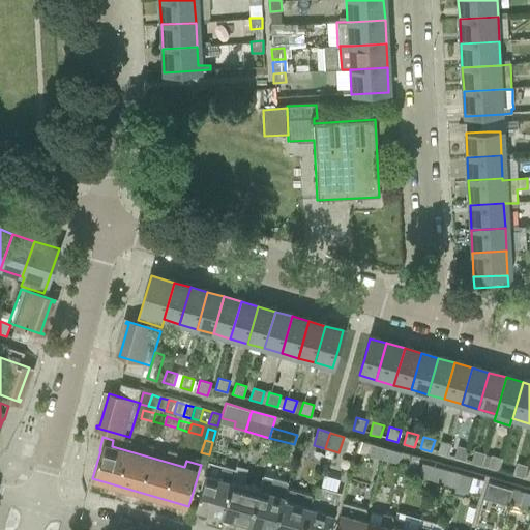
[(435,452),(446,455),(449,444),(438,440),(435,452)]
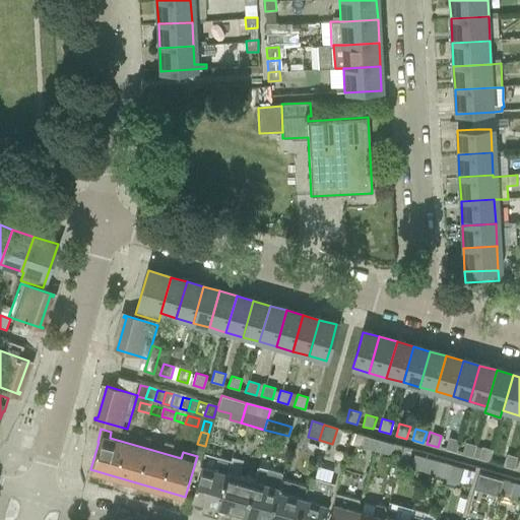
[(364,436),(361,447),(375,451),(378,440),(364,436)]
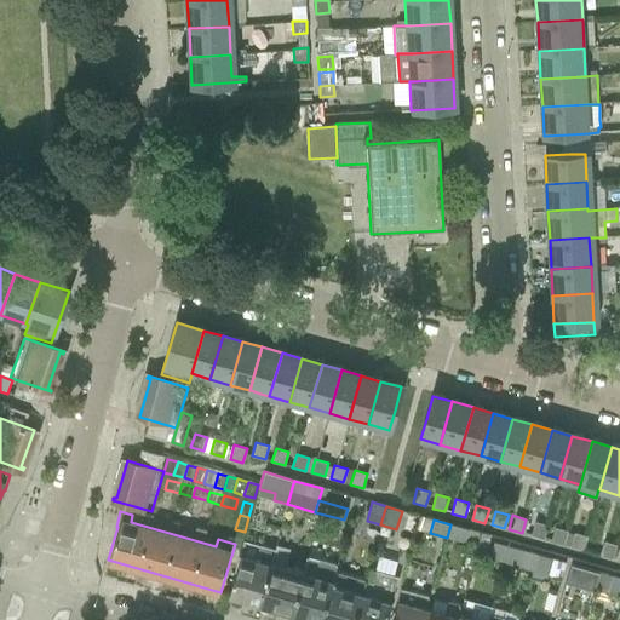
[(535,522),(530,537),(544,540),(547,526),(535,522)]
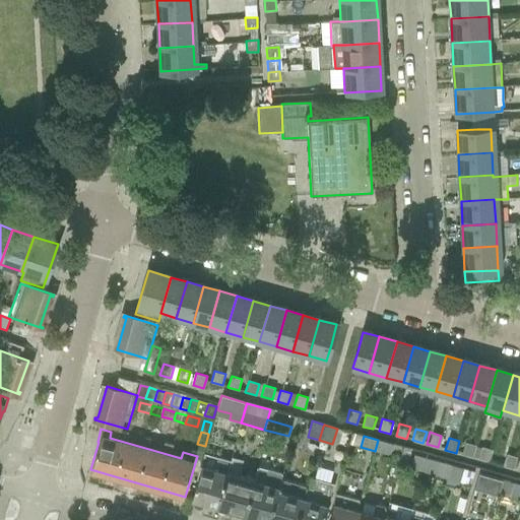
[(378,440),(375,451),(389,455),(393,444),(378,440)]
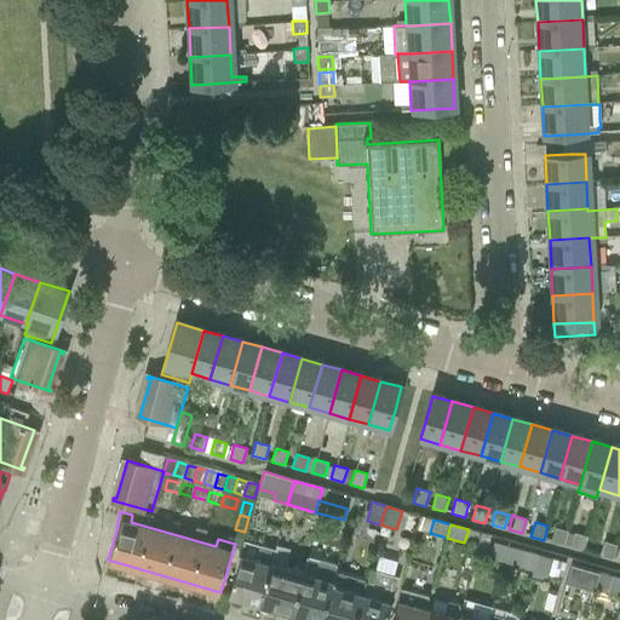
[(555,528),(551,543),(563,546),(568,532),(555,528)]
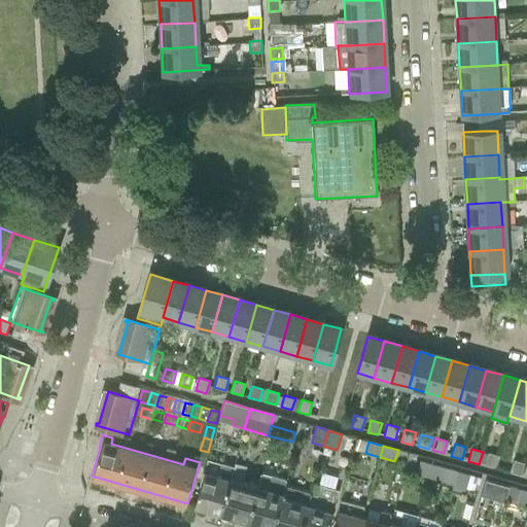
[(483,464),(494,467),(497,455),(486,452),(483,464)]
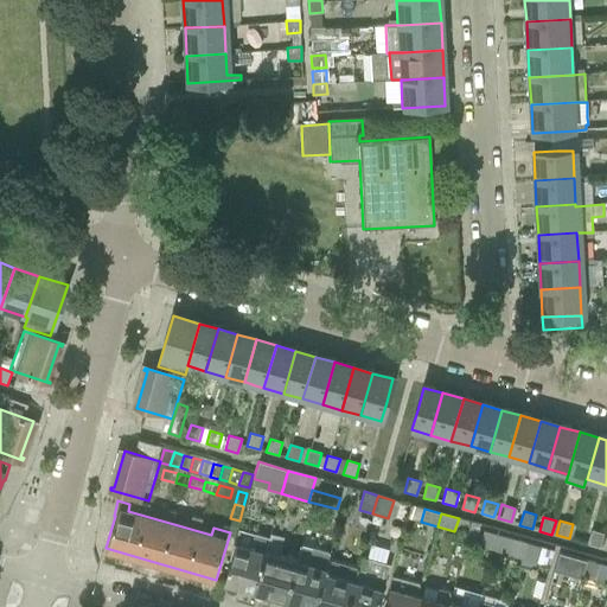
[(483,530),(478,547),(492,550),(497,534),(483,530)]
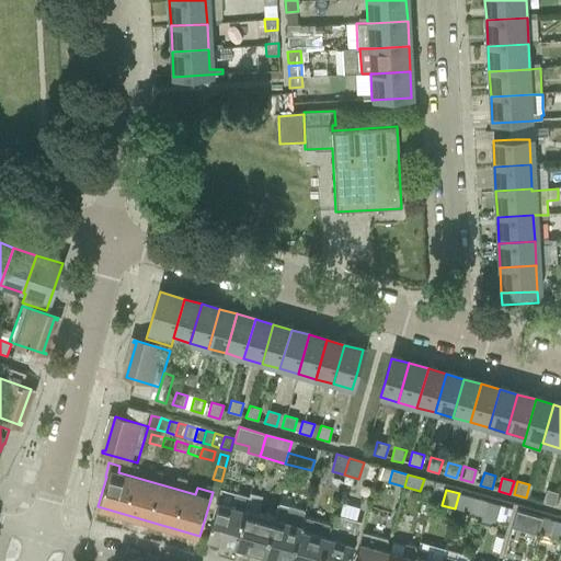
[(546,490),(541,502),(553,506),(557,493),(546,490)]
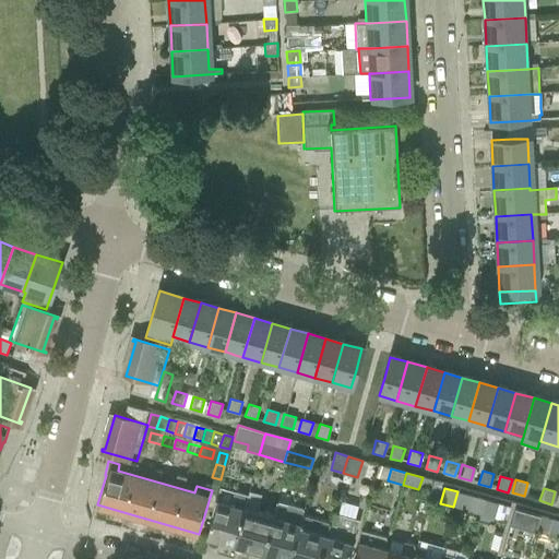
[(213,514),(206,535),(234,543),(245,507),(248,495),(234,490),(230,502),(217,499),(213,514)]
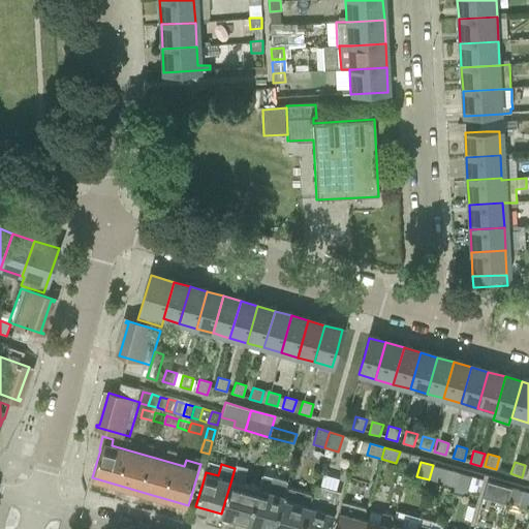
[(433,465),(429,479),(442,484),(446,469),(433,465)]
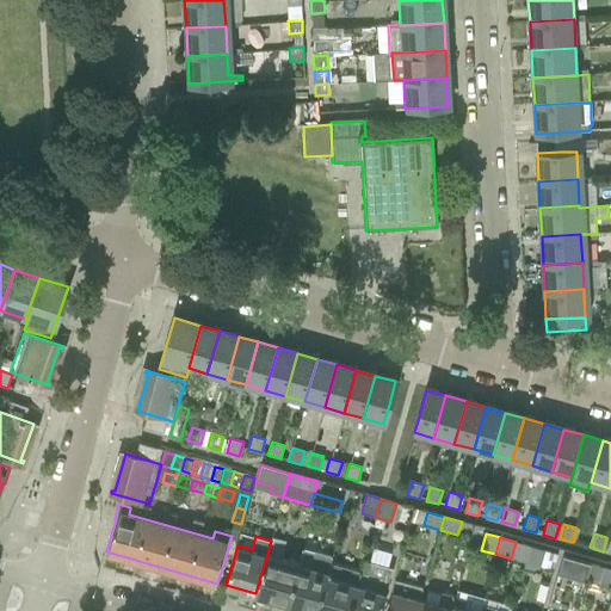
[(529,545),(524,561),(543,567),(548,551),(529,545)]
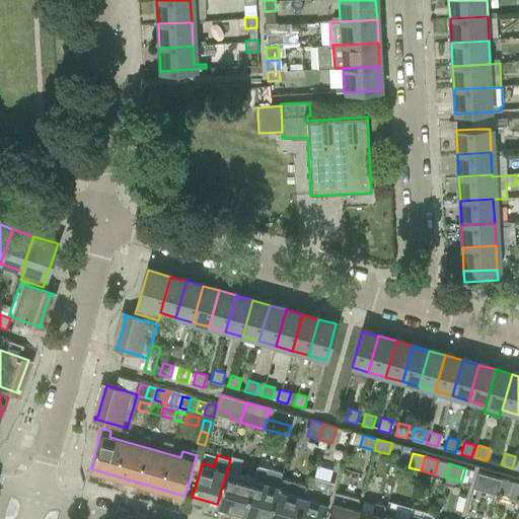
[(242,511),(269,518),(281,476),(282,473),(255,466),(252,477),(242,511)]
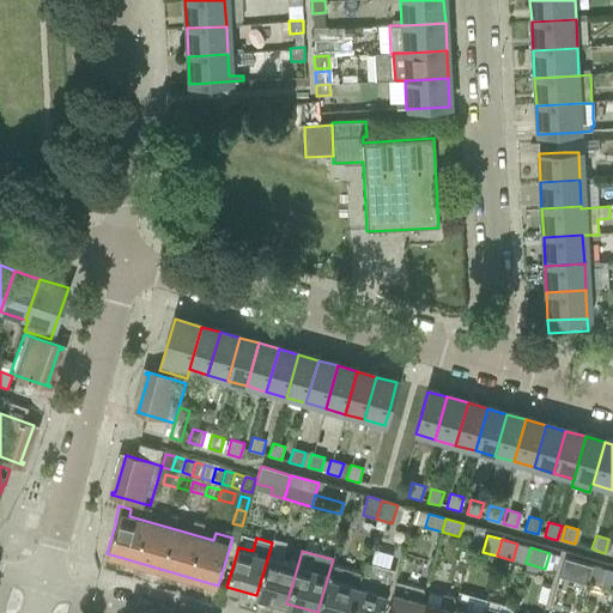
[(286,606),(286,604),(298,564),(268,556),(256,595),(256,598),(286,606)]
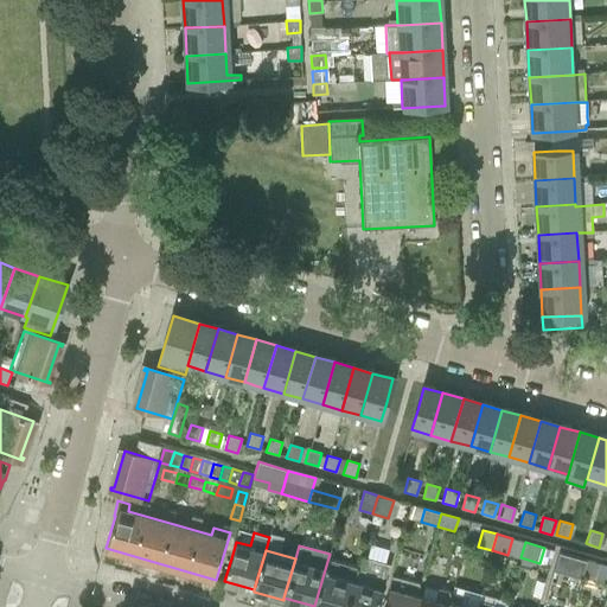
[(558,553),(554,570),(582,579),(587,561),(558,553)]
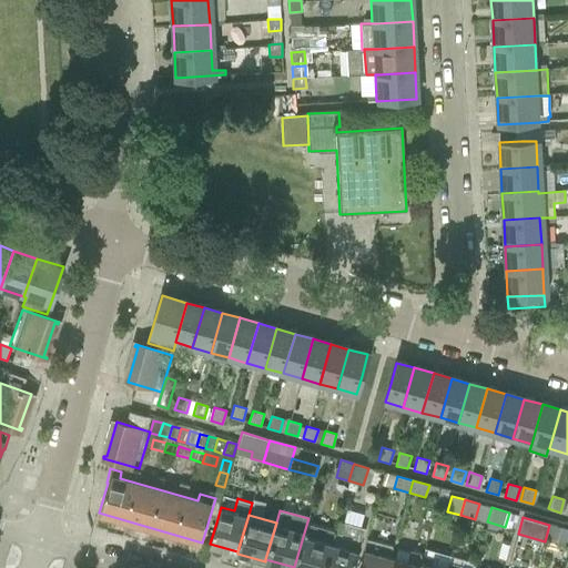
[(336,533),(325,567),(354,567),(356,561),(358,550),(365,528),(340,521),(336,533)]
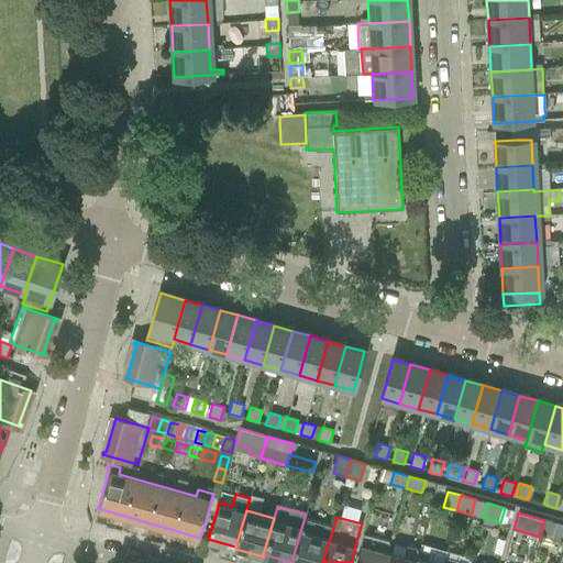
[(304,519),(291,562),(294,562),(322,562),(333,528),(304,519)]
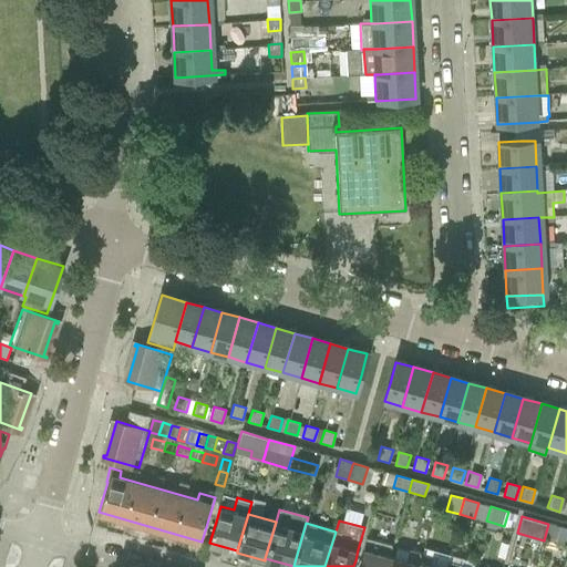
[(566,527),(560,526),(556,542),(566,544),(566,527)]
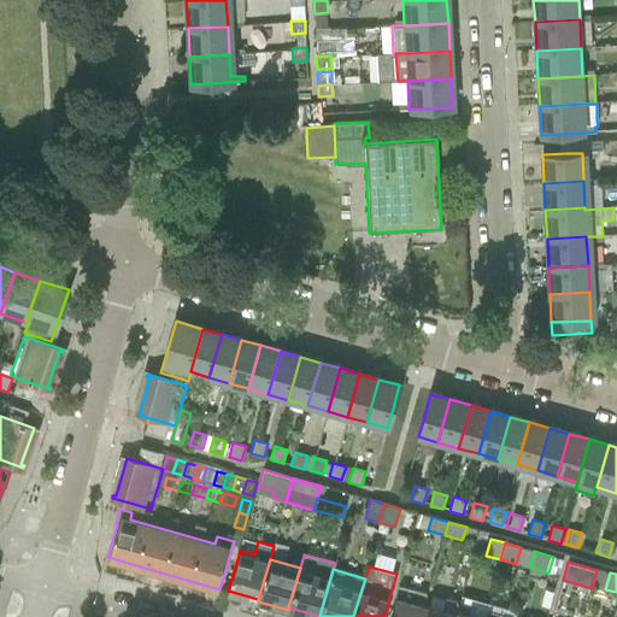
[(399,585),(388,616),(421,616),(425,605),(425,604),(423,603),(427,592),(399,585)]
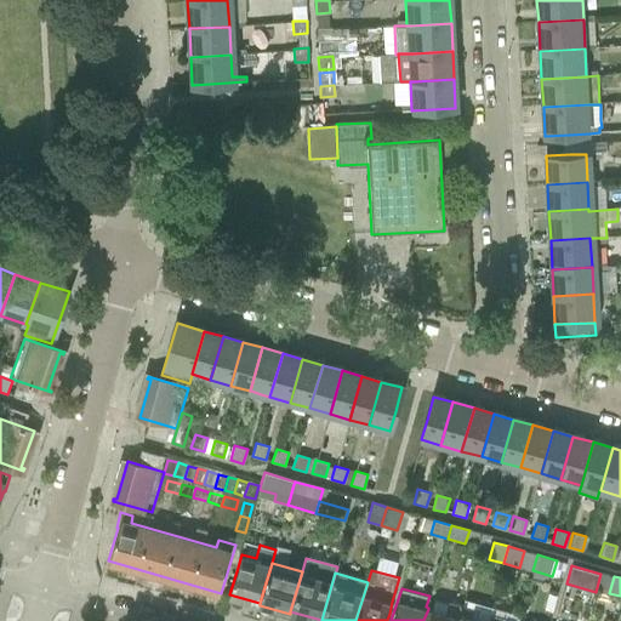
[(428,609),(423,620),(456,620),(461,605),(446,602),(444,614),(428,609)]
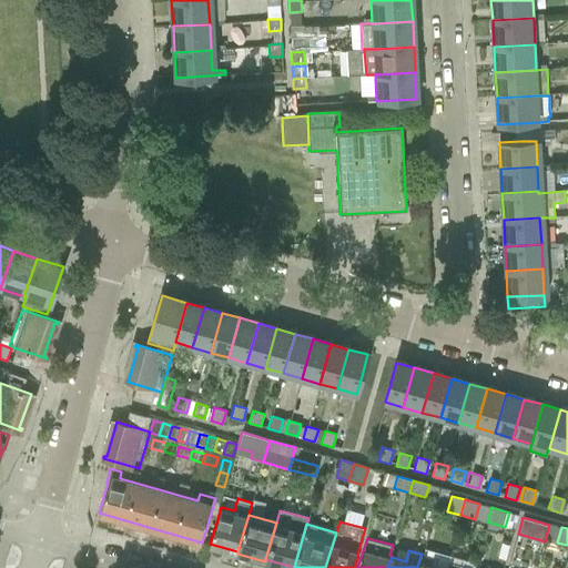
[(417,567),(436,567),(432,567),(434,557),(422,554),(417,567)]
